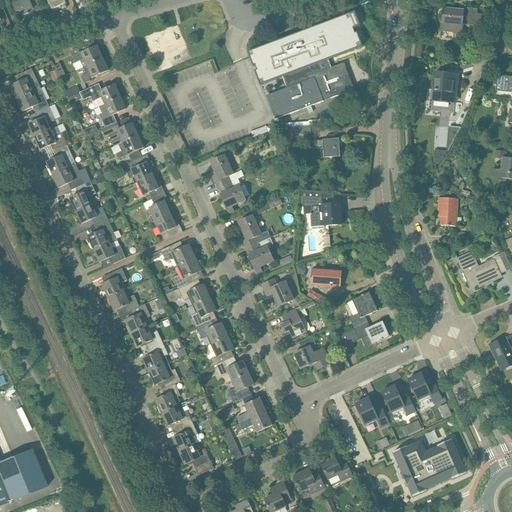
[(36,0),(17,0),(11,3),(12,4),(16,13),(19,11),(22,17),(29,14),(28,12),(33,10),(35,12),(41,10),(36,0)]
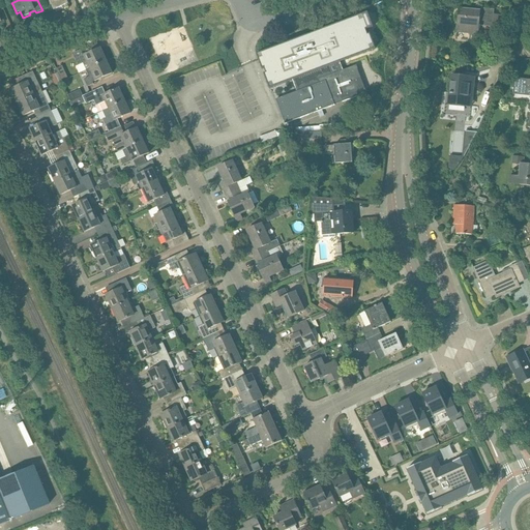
[(49,0),(54,10),(68,4),(66,0),(49,0)]
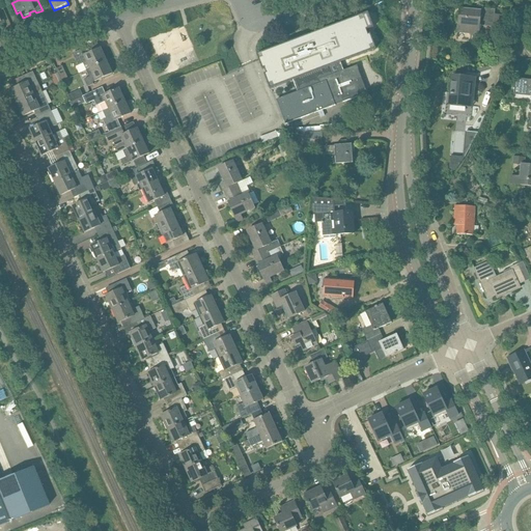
[(481,10),(459,8),(456,39),(457,39),(457,32),(479,34),(478,42),(479,42),(481,10)]
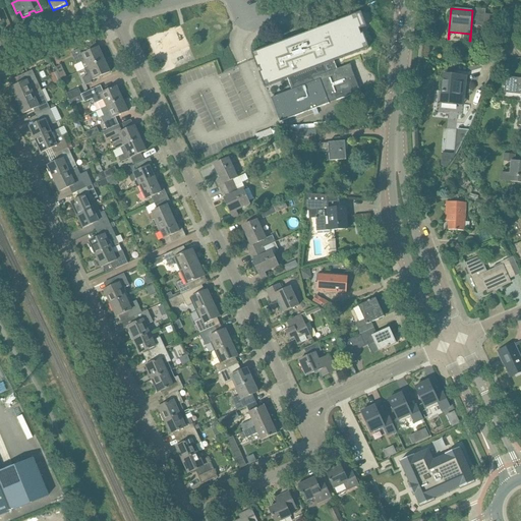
[(255,53),(252,54),(253,56),(257,68),(261,68),(262,71),(259,72),(265,85),(265,88),(268,87),(272,84),(288,78),(290,78),(294,90),(292,91),(272,98),(281,122),(312,110),(316,108),(328,104),(330,104),(329,101),(336,98),(337,101),(355,94),(354,92),(360,89),(359,89),(351,68),(352,68),(351,65),(351,64),(337,69),(333,71),(327,73),(324,65),(334,61),(346,57),(369,48),(363,33),(361,34),(360,30),(366,27),(361,12),(354,15),(298,37),(292,39),(255,53)]
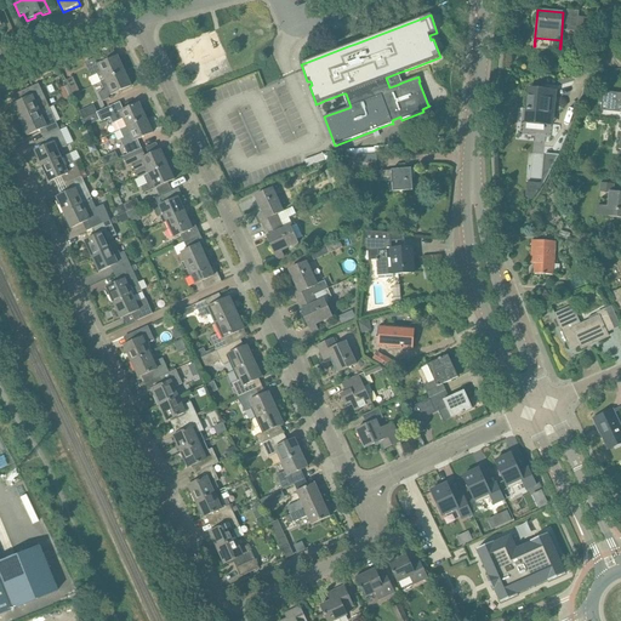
[(101,83),(107,80),(125,72),(118,57),(101,64),(100,62),(97,63),(95,58),(87,62),(90,67),(89,68),(89,70),(91,75),(93,77),(97,74),(101,83)]
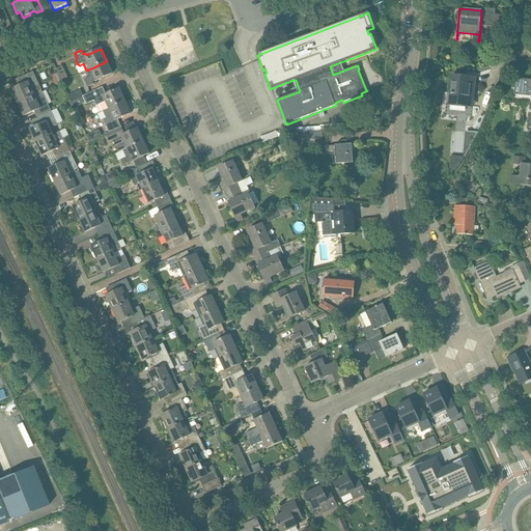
[(88,87),(94,84),(93,83),(113,74),(107,61),(91,68),(94,75),(84,80),(88,87)]
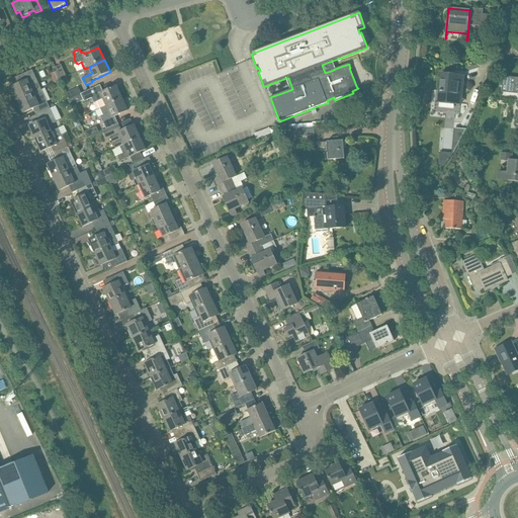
[(59,76),(61,81),(67,78),(61,65),(55,67),(57,72),(59,76)]
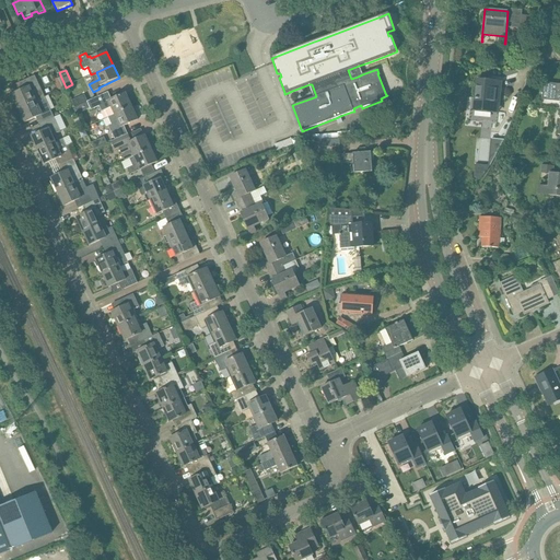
[(184,85),(187,94),(214,83),(213,79),(219,77),(217,72),(184,85)]
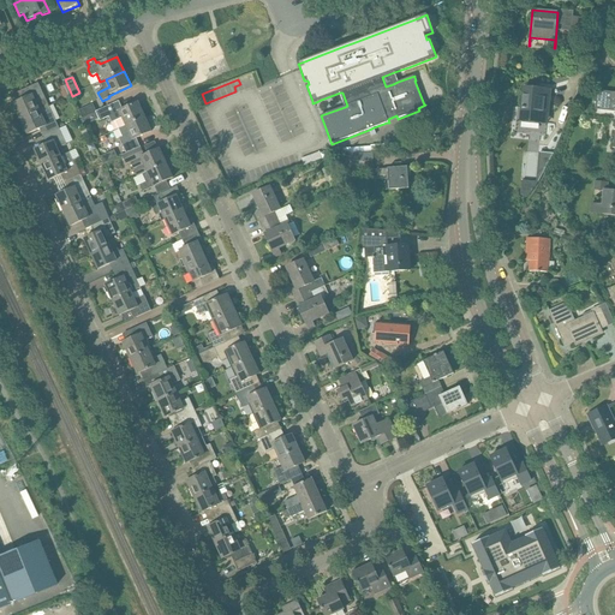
[(46,99),(43,94),(39,83),(22,91),(25,90),(29,97),(15,105),(22,119),(49,107),(46,99)]
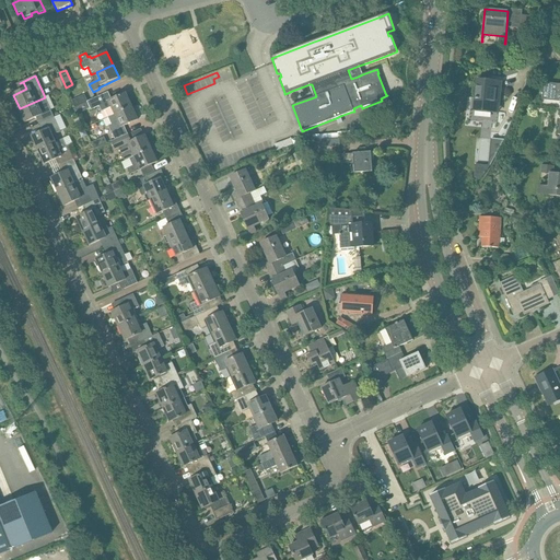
[(490,81),(478,80),(476,100),(479,100),(478,111),(493,113),(494,103),(499,103),(501,82),(496,82),(496,81),(490,80),(490,81)]
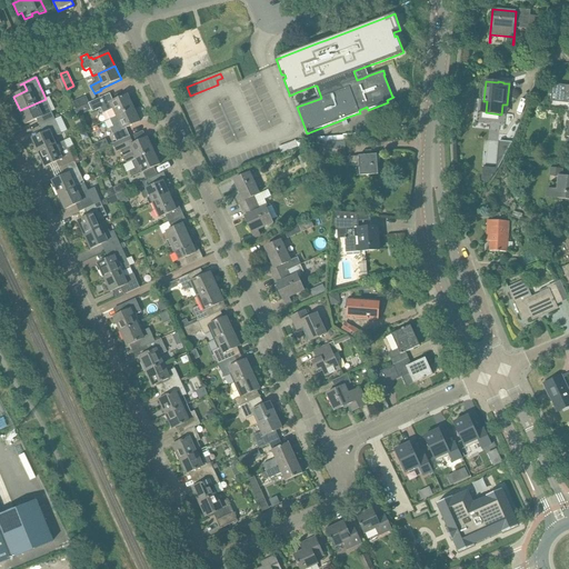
[(60,92),(67,89),(65,83),(58,86),(60,92)]
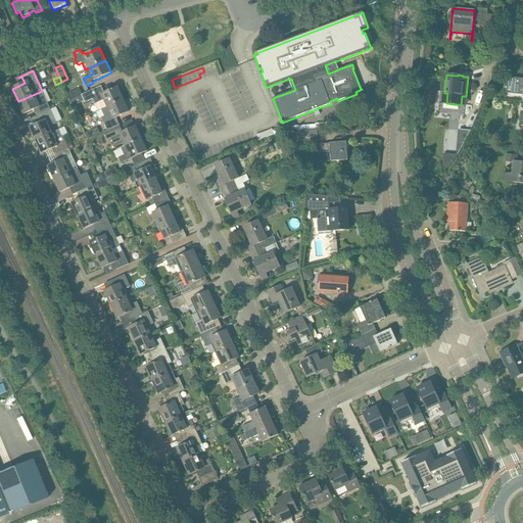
[(508,78),(507,93),(522,94),(522,111),(522,126),(522,79),(512,78),(512,77),(510,77),(510,78),(508,78)]
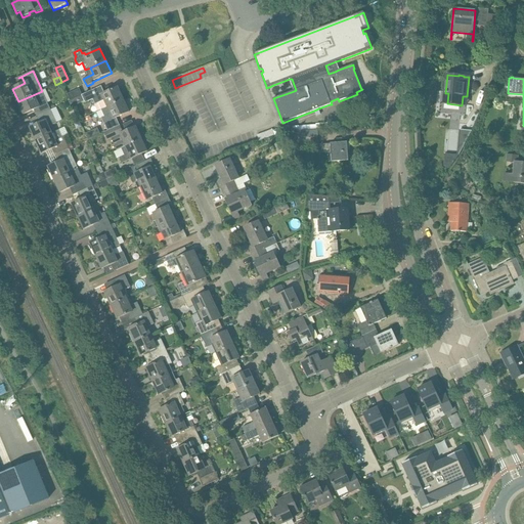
[(118,87),(104,93),(101,86),(82,95),(71,100),(73,106),(85,101),(86,103),(93,99),(95,104),(98,103),(101,110),(124,99),(118,87)]
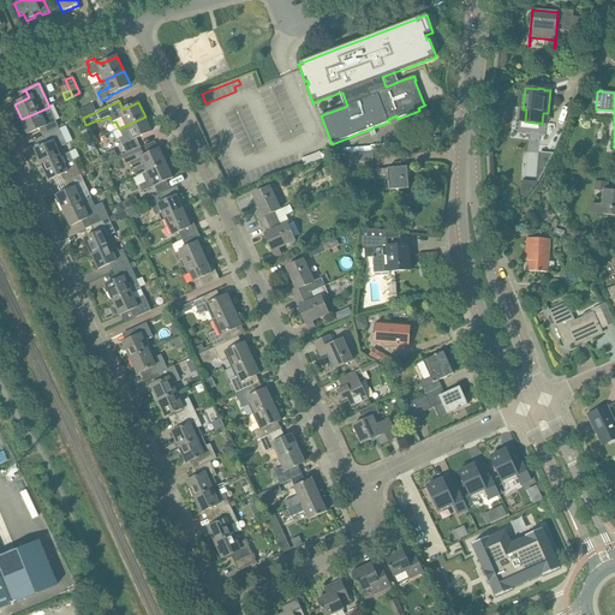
[(83,118),(96,112),(93,105),(79,111),(83,118)]
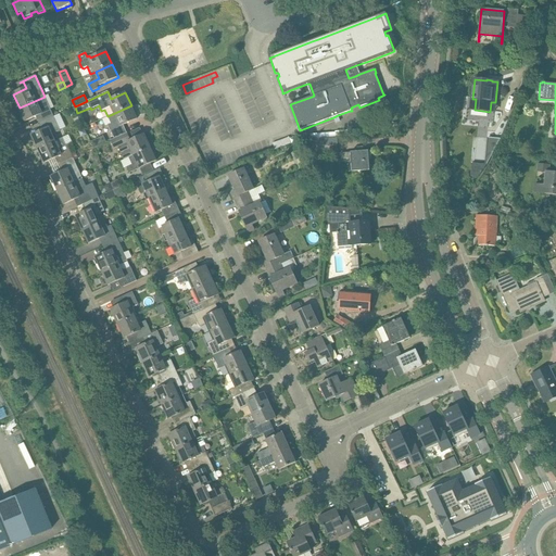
[(53,117),(48,104),(45,97),(20,108),(25,122),(38,115),(41,122),(39,123),(39,124),(42,123),(53,117)]
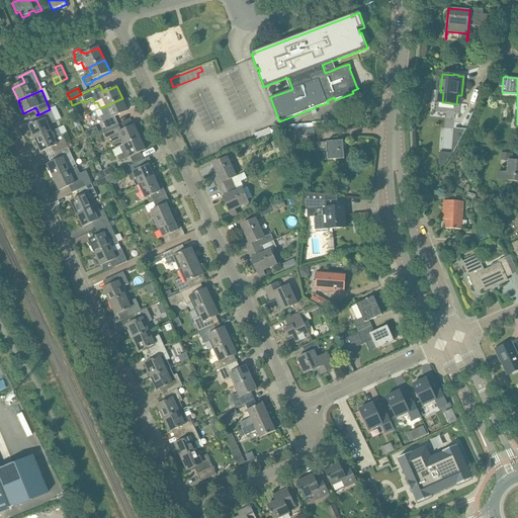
[(118,124),(115,116),(127,110),(122,98),(100,108),(103,115),(100,116),(103,122),(107,130),(118,124)]
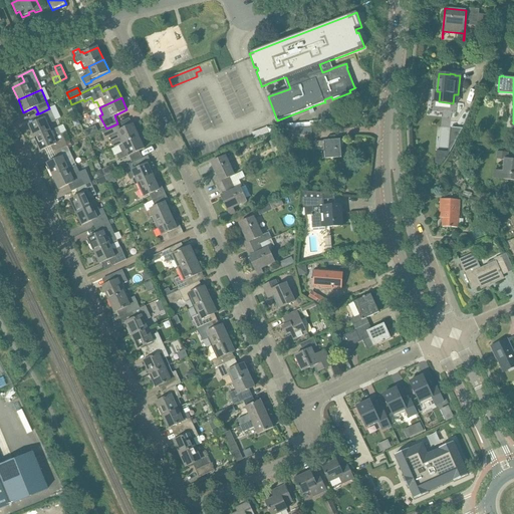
[(35,139),(51,132),(48,124),(55,120),(49,108),(39,113),(41,119),(29,125),(35,139)]
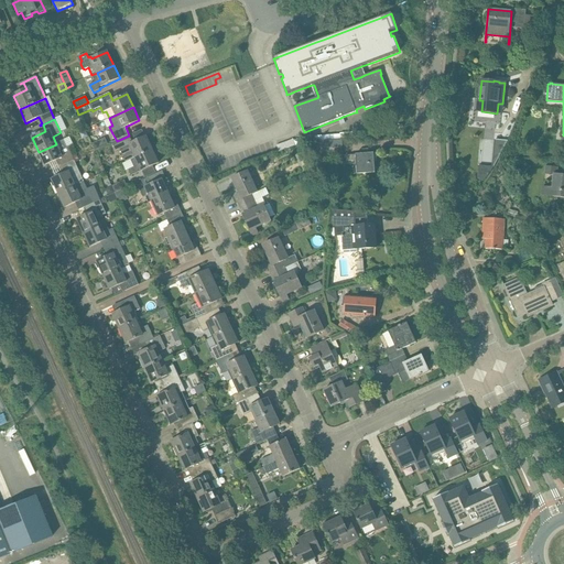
[(147,137),(133,143),(129,136),(117,141),(112,143),(116,151),(120,150),(122,155),(123,155),(127,162),(131,160),(153,150),(147,137)]
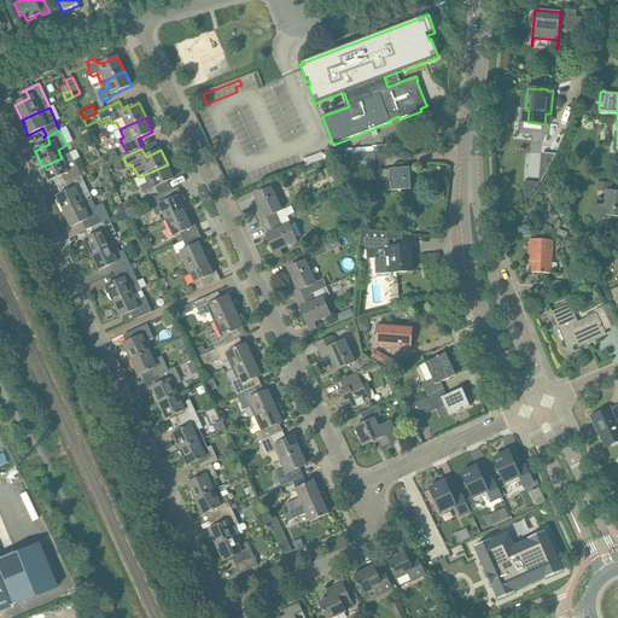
[(105,165),(118,159),(115,152),(101,158),(105,165)]
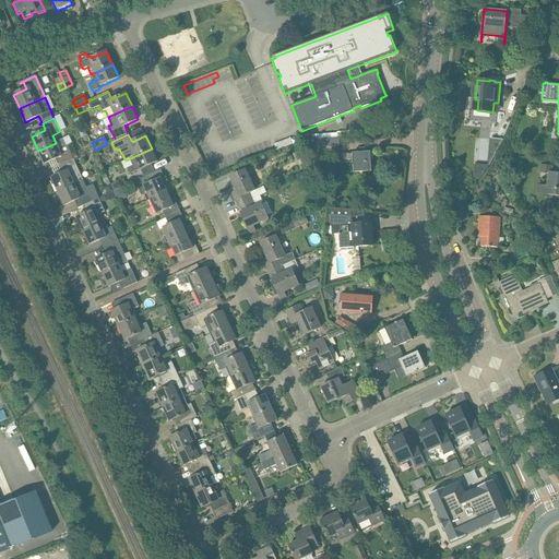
[(340,146),(340,140),(340,139),(313,141),(314,149),(324,149),(324,147),(340,146)]
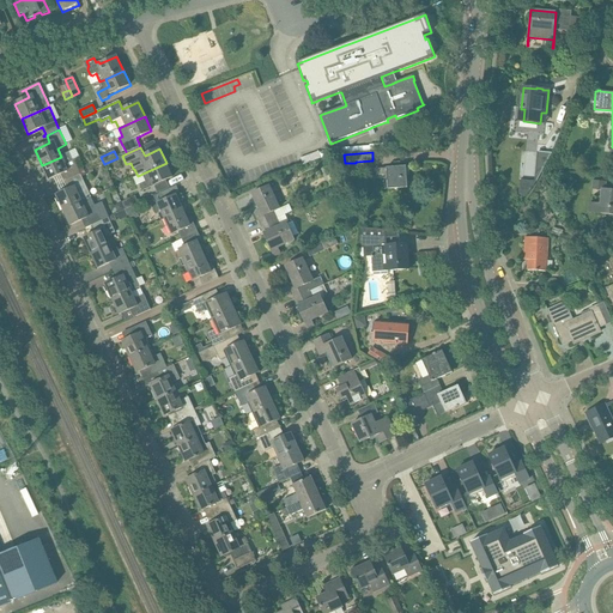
[(65,182),(80,175),(74,159),(65,164),(61,157),(42,165),(49,180),(64,174),(67,181),(65,182)]
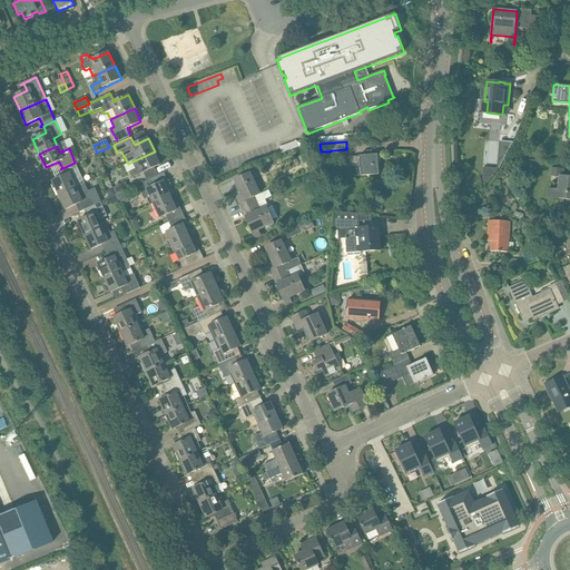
[(133,177),(150,169),(160,165),(155,151),(133,161),(135,169),(130,172),(133,177)]
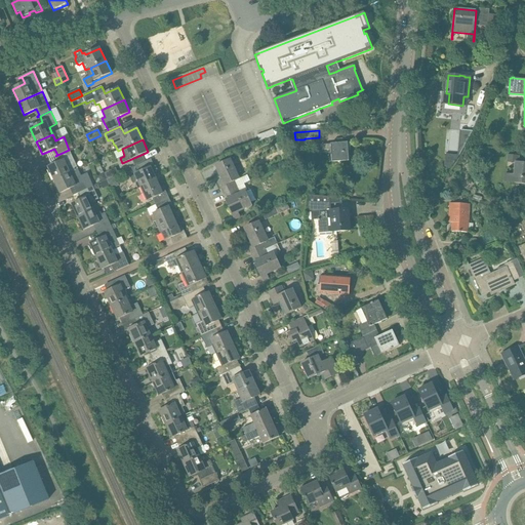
[(332,162),(339,162),(350,161),(348,143),(344,143),(342,139),(337,139),(337,143),(331,144),(331,145),(320,145),(320,152),(325,151),(325,150),(331,149),(332,156),(330,156),(330,162),(332,162)]
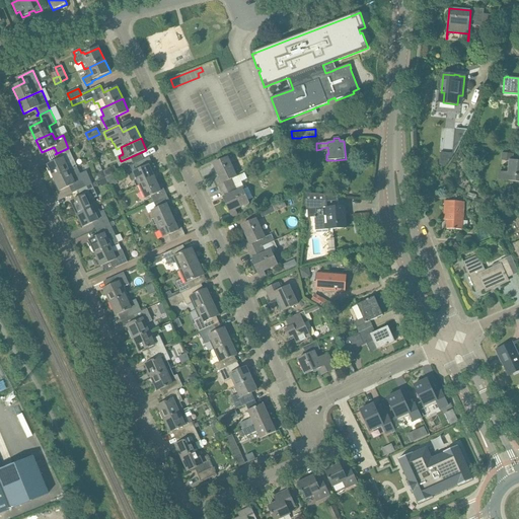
[(60,160),(48,165),(54,178),(69,171),(77,167),(74,160),(68,148),(55,154),(55,155),(57,154),(60,160)]
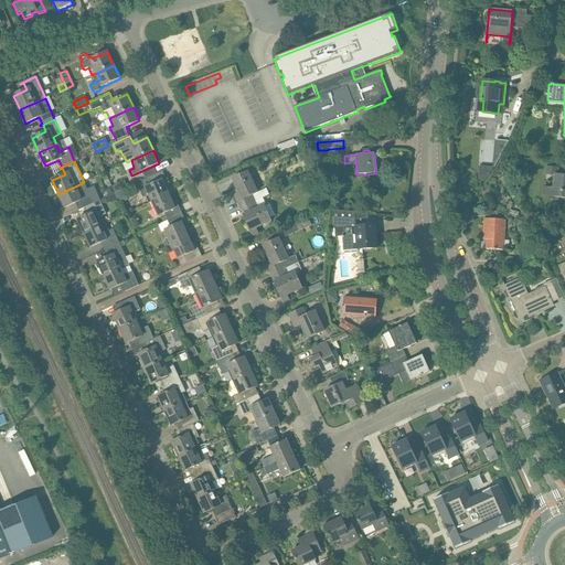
[(480,167),(479,180),(486,180),(494,168),(480,167)]
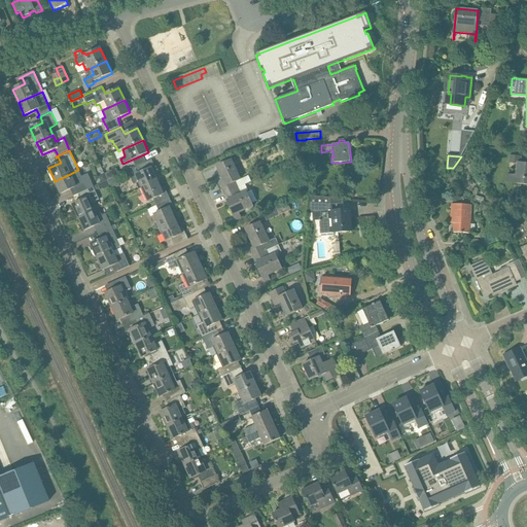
[(522,156),(512,155),(510,155),(508,163),(518,164),(517,176),(506,174),(505,182),(526,184),(526,164),(521,164),(522,156)]
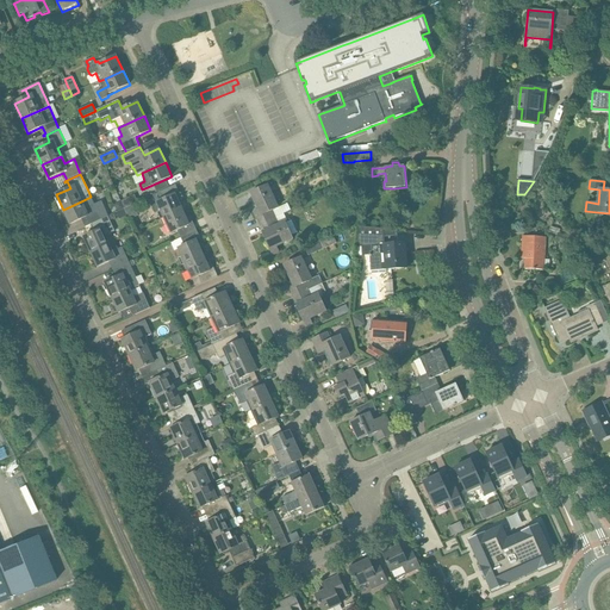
[(161,219),(182,210),(179,201),(182,199),(176,185),(160,192),(161,193),(154,195),(157,204),(154,205),(153,207),(153,210),(154,212),(155,213),(159,213),(161,219)]
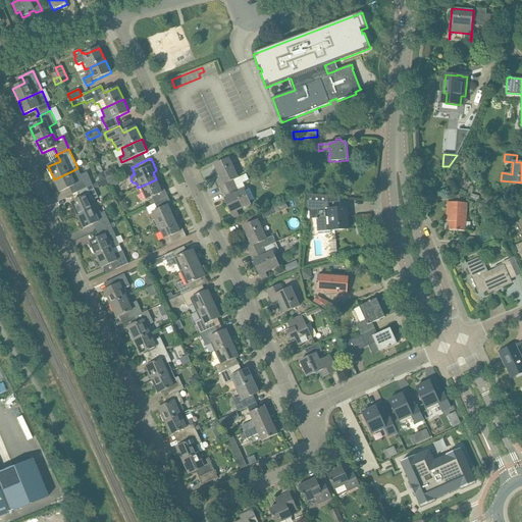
[(229,158),(214,165),(221,179),(217,181),(222,193),(238,186),(235,179),(239,177),(229,158)]
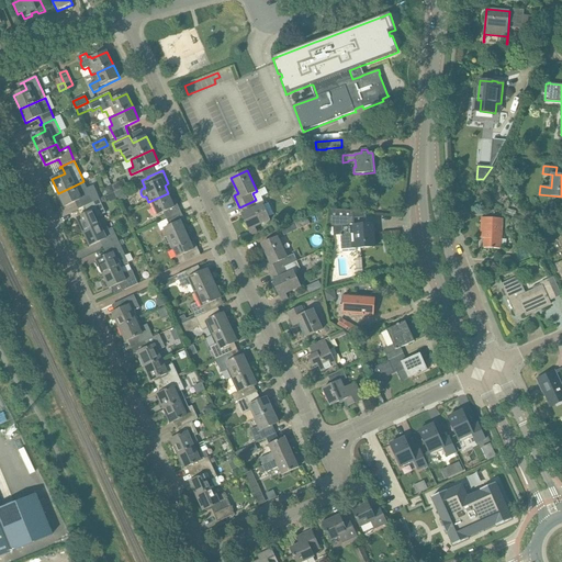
[(114,193),(127,187),(124,180),(111,186),(114,193)]
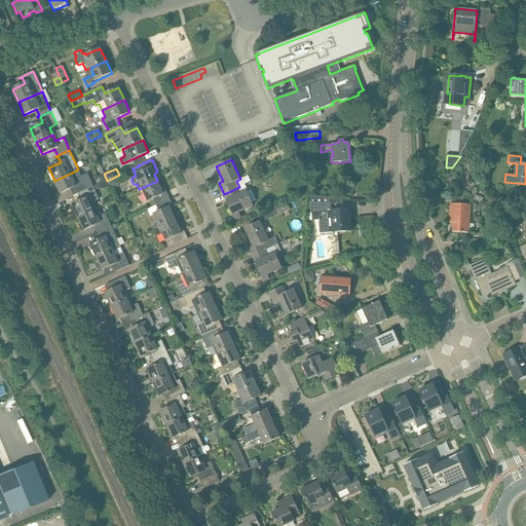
[(70,174),(54,181),(61,193),(73,188),(76,194),(73,195),(74,196),(79,193),(94,187),(87,174),(81,176),(78,170),(70,174)]
